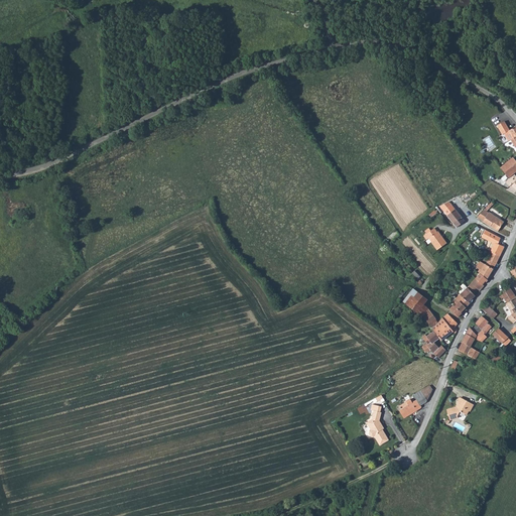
[(504,134),(510,130),(504,121),(497,125),(502,135),(504,134)]
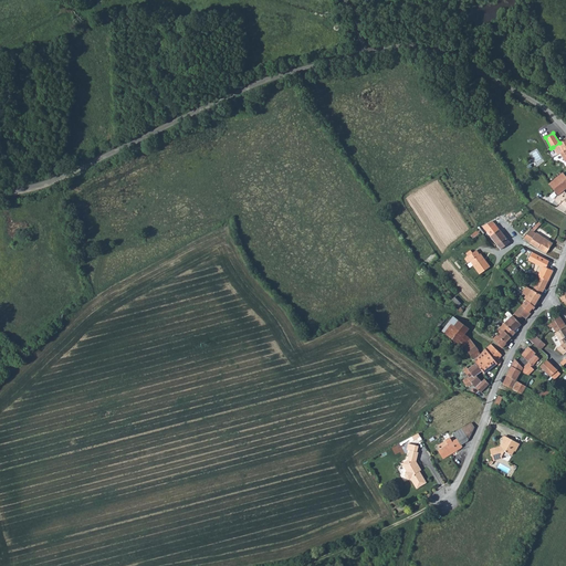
[(557,155),(562,153),(565,149),(565,138),(559,143),(553,147),(557,155)]
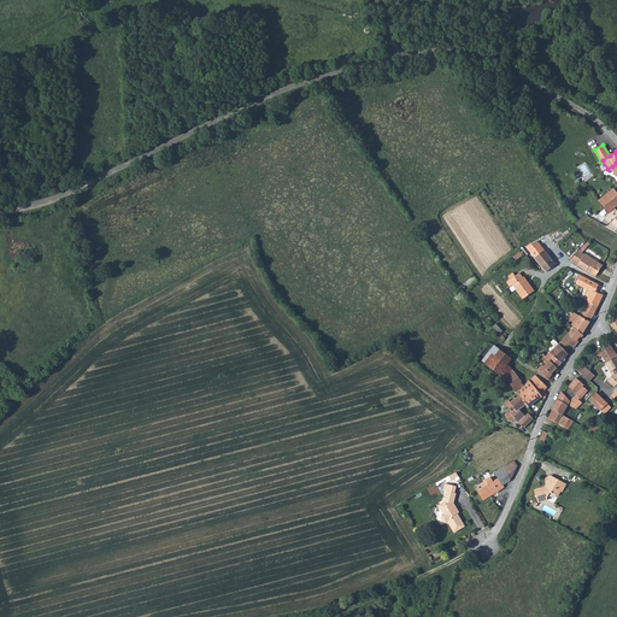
[(599,201),(609,212),(616,204),(616,193),(612,189),(599,201)]
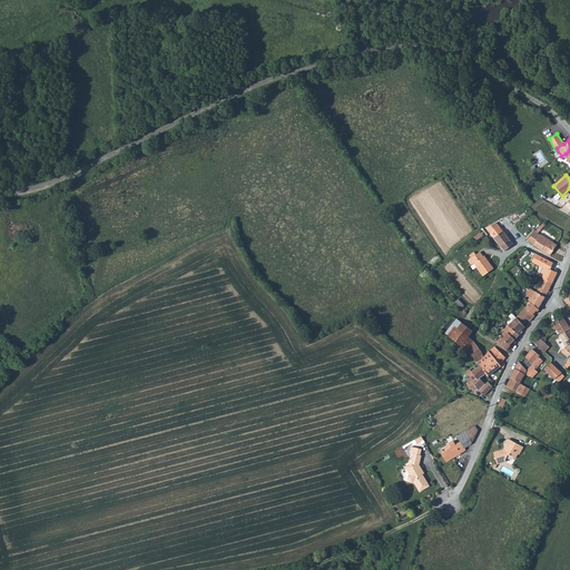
[(569,193),(560,202),(563,206),(566,204),(569,208),(569,193)]
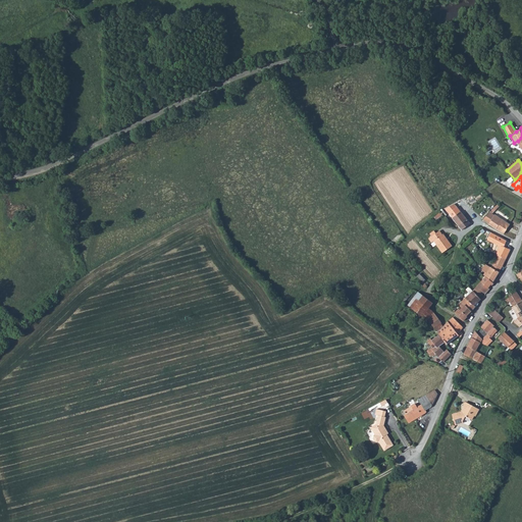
[(445,209),(462,230),(470,223),(455,204),(445,209)]
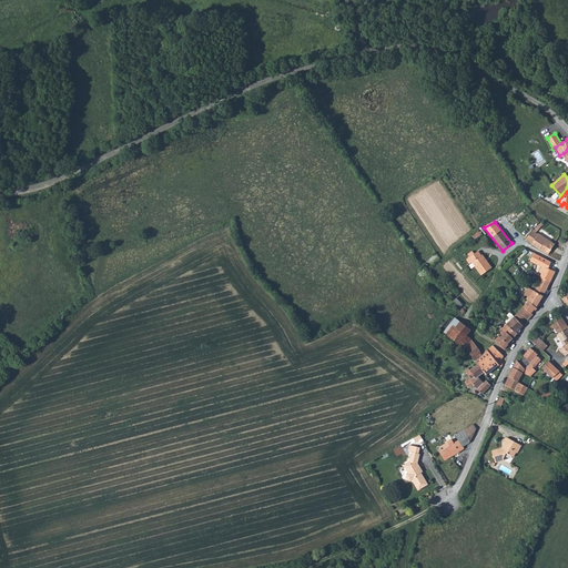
[(526,239),(533,243),(531,244),(548,255),(555,244),(538,233),(538,234),(536,232),(533,231),(526,239)]
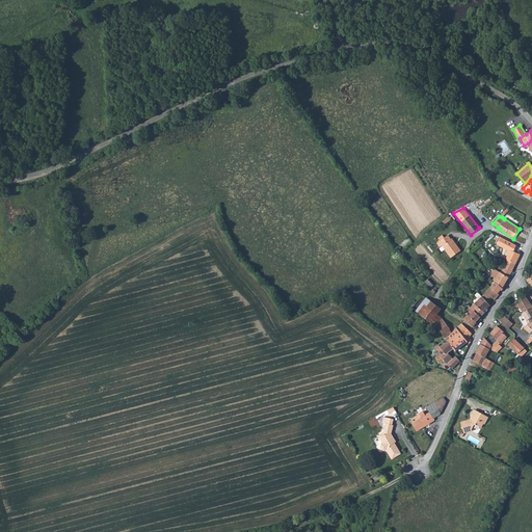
[(437,243),(441,247),(443,245),(452,258),(462,250),(453,238),(452,239),(449,235),(445,238),(443,235),(439,238),(441,241),(437,243)]
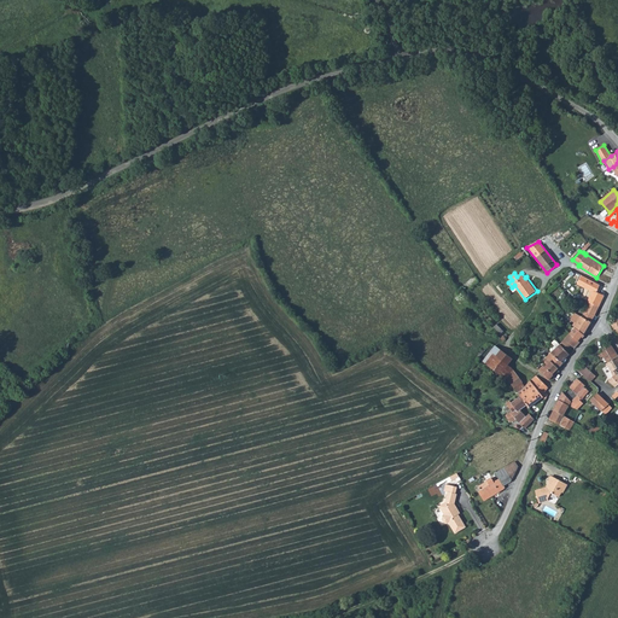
[(582,275),(577,284),(592,292),(589,298),(602,303),(604,297),(596,293),(600,285),(582,275)]
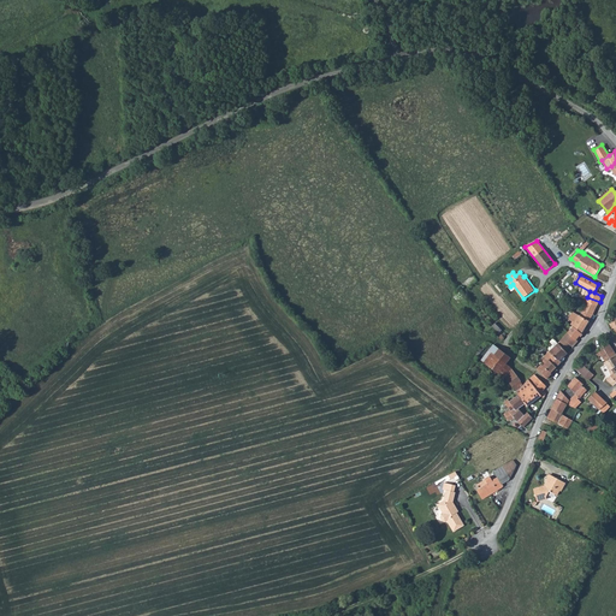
[(586,311),(594,315),(598,307),(590,303),(586,311)]
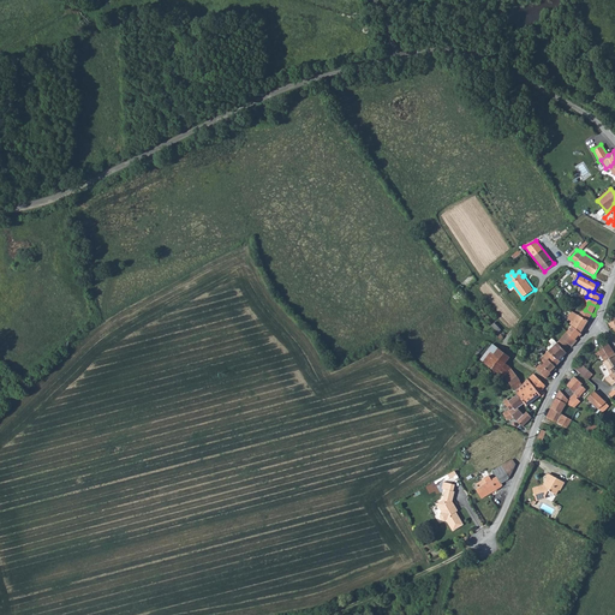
[(580,316),(589,321),(593,315),(585,310),(584,310),(580,316)]
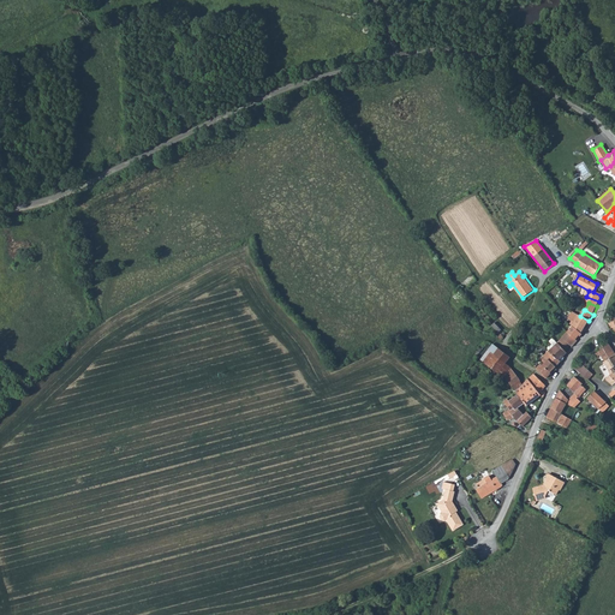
[(574,322),(577,323),(580,316),(575,312),(571,320),(574,322)]
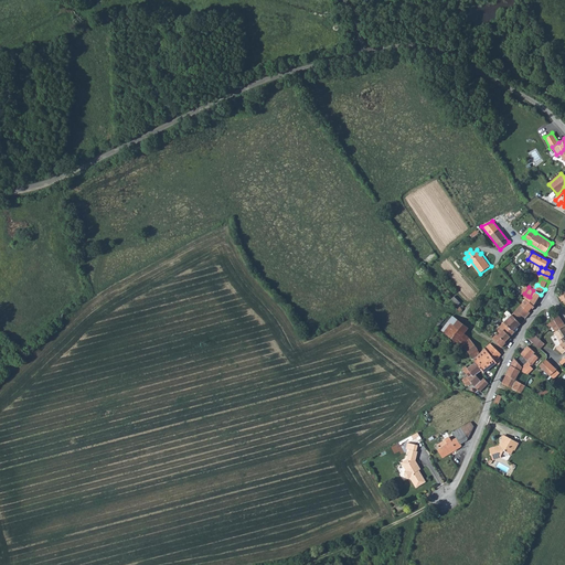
[(528,300),(534,306),(541,295),(533,290),(530,297),(528,300)]
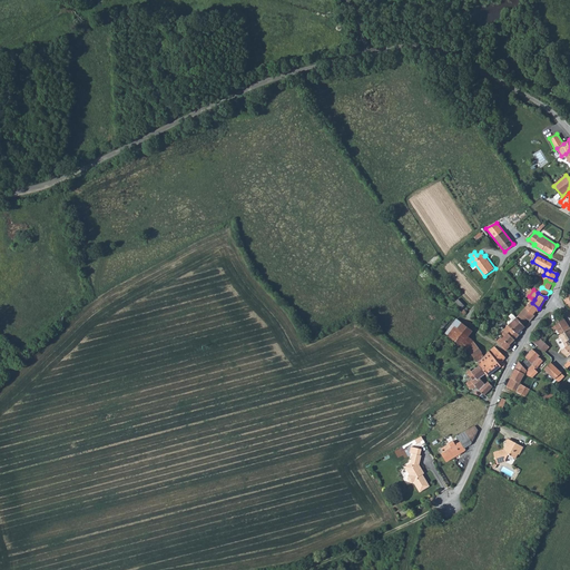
[(527,308),(534,314),(540,310),(539,308),(532,303),(531,304),(527,308)]
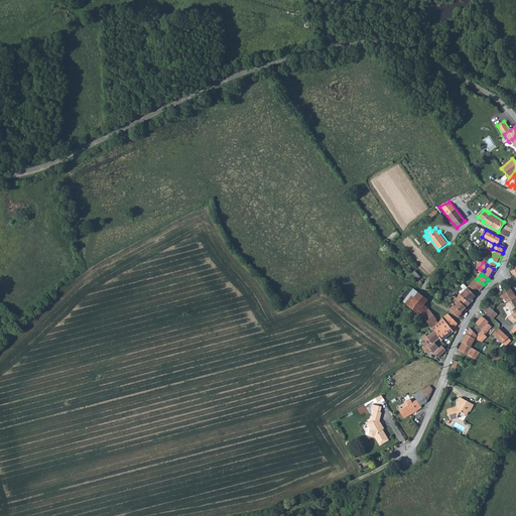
[(472,283),(473,284),(479,290),(481,291),(485,285),(484,284),(477,279),(477,278),(472,283)]
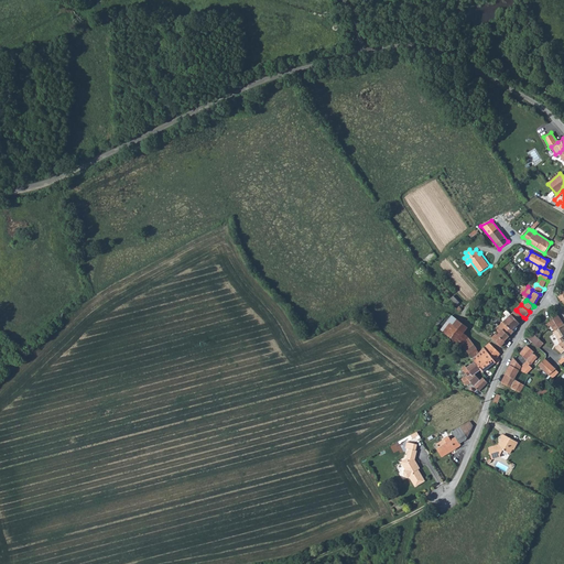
[(512,315),(519,323),(523,317),(517,311),(512,315)]
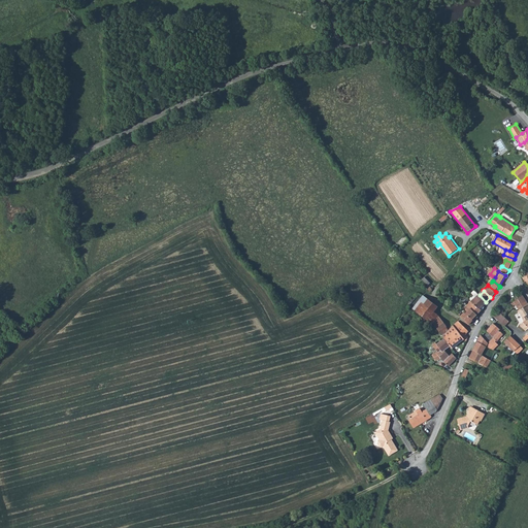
[(470,300),(472,302),(480,295),(477,294),(472,299),(471,298),(470,299),(471,300),(470,300)]
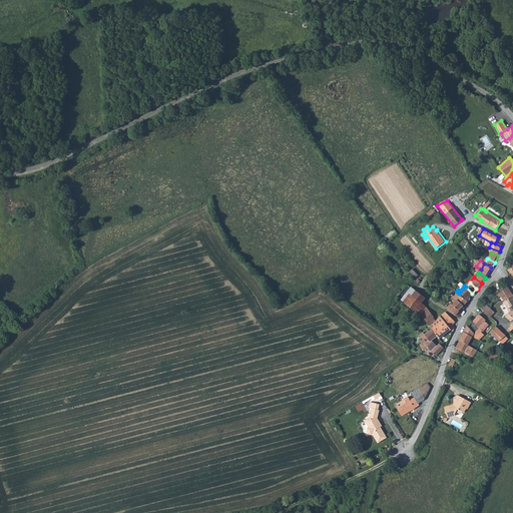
[(400,300),(421,318),(422,316),(421,315),(427,309),(422,304),(426,300),(411,287),(400,300)]
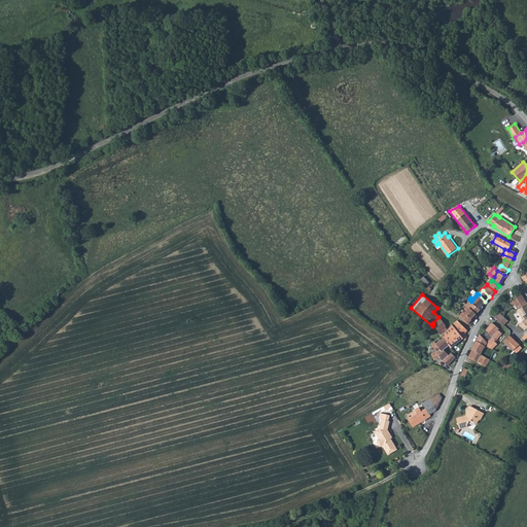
[(471,302),(480,309),(486,303),(485,302),(479,294),(471,302)]
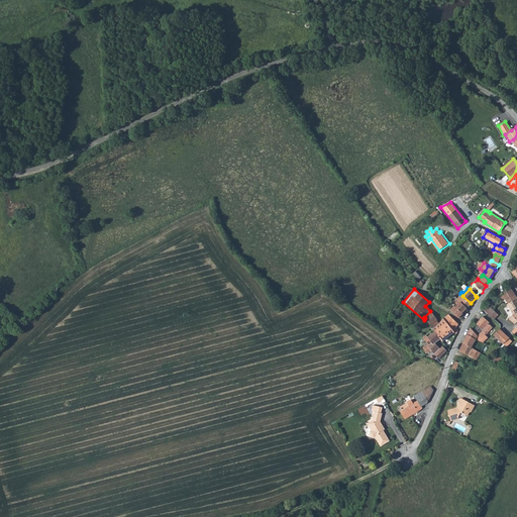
[(506,292),(507,293),(512,301),(512,300),(516,298),(516,297),(511,289),(506,292)]
